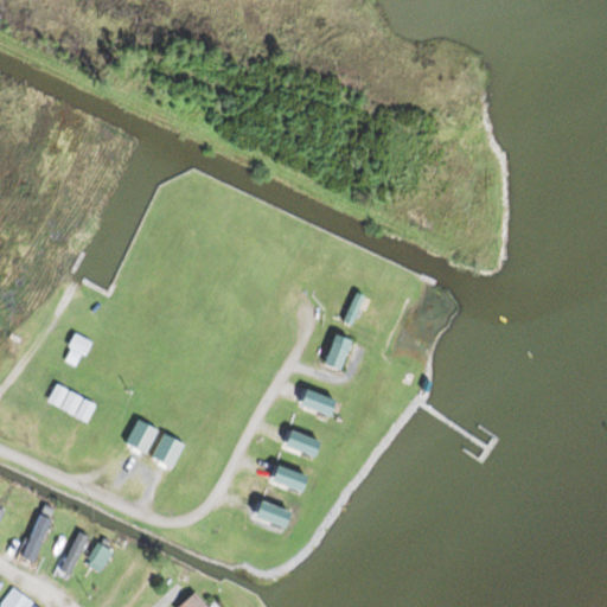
[(74,379),(91,340),(72,332),(55,370),(74,379)]
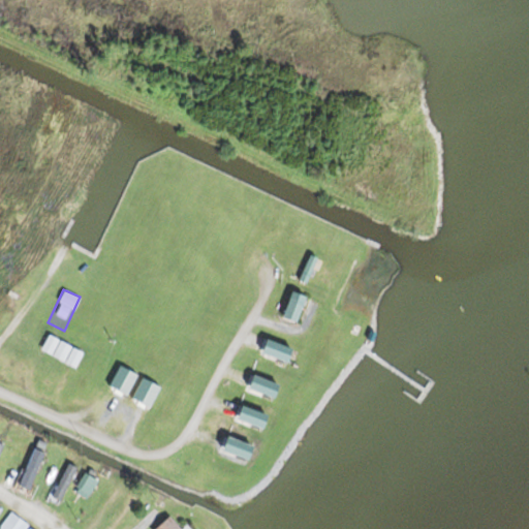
[(282,319),(296,323),(305,294),(290,290),(282,319)]
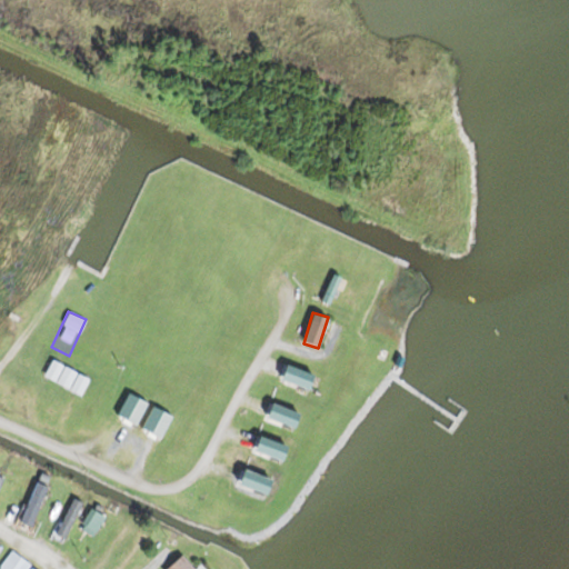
[(48,487),(37,481),(20,520),(31,526),(48,487)]
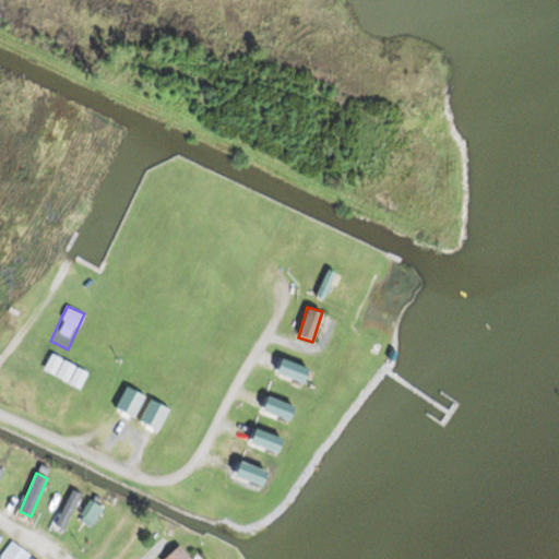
[(82,495),(73,489),(49,525),(59,532),(82,495)]
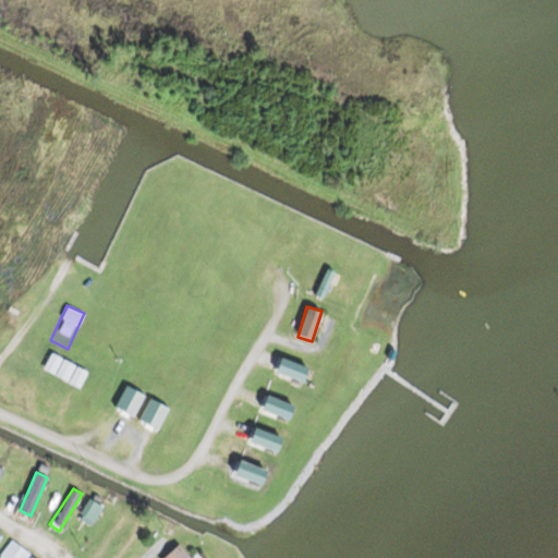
[(104,506),(89,498),(80,516),(94,523),(104,506)]
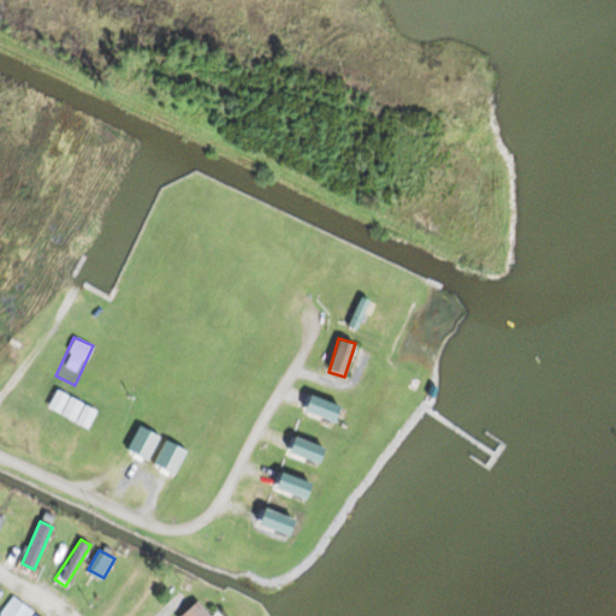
[(29,615),(34,610),(13,596),(0,612),(0,615),(29,615)]
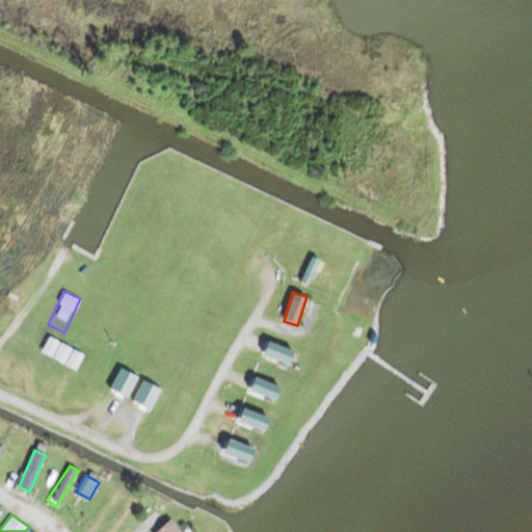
[(182,531),(169,519),(155,531),(182,531)]
